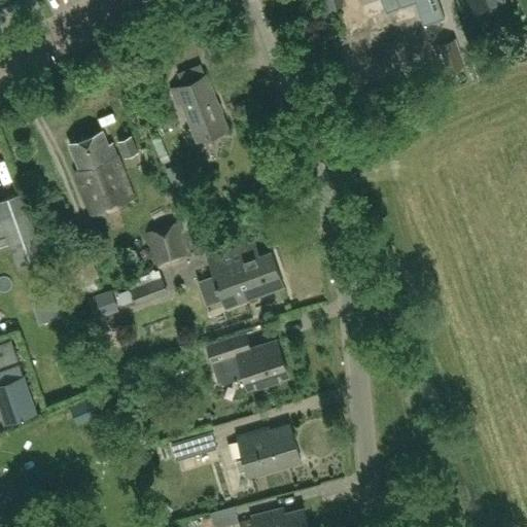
[(360,0),(361,2),(365,0),(380,0),(385,12),(415,2),(423,25),(445,18),(437,0),(360,0)]
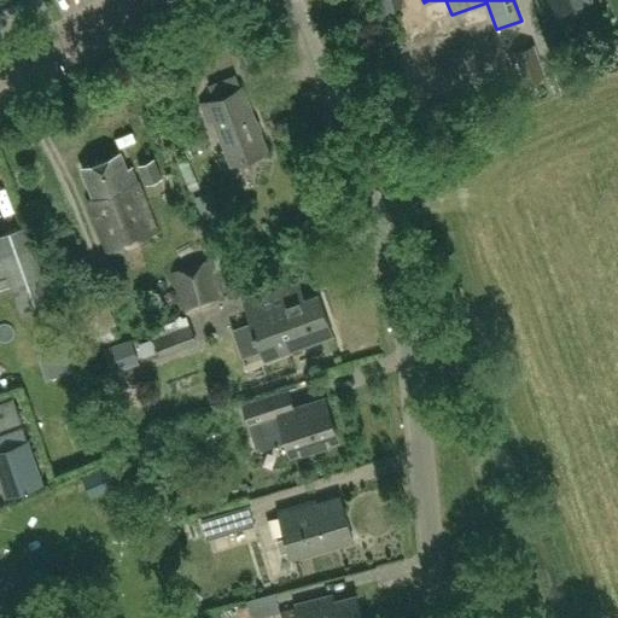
[(536,0),(544,19),(579,7),(576,0),(536,0)]
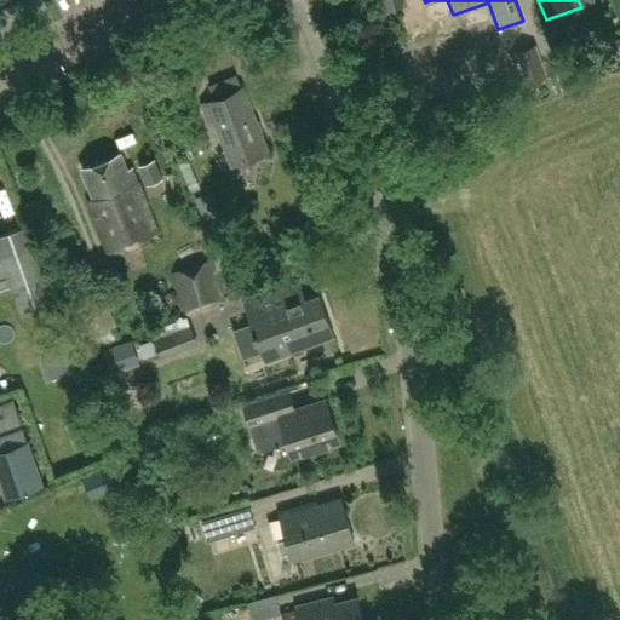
[(528,86),(549,79),(535,45),(515,52),(528,86)]
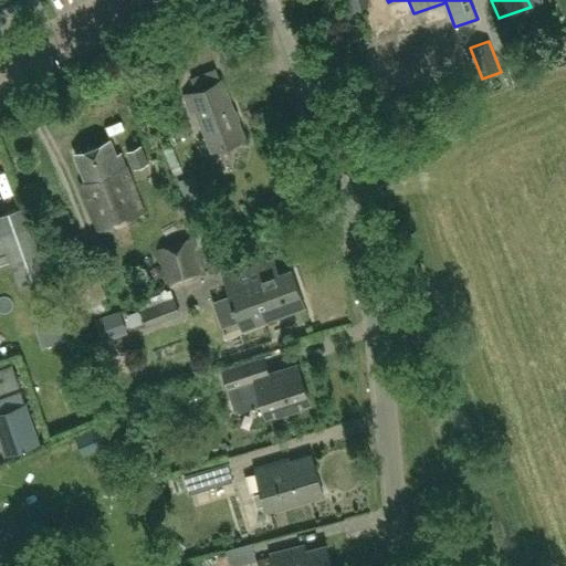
[(221,82),(186,96),(191,112),(197,109),(213,150),(244,137),(221,82)]
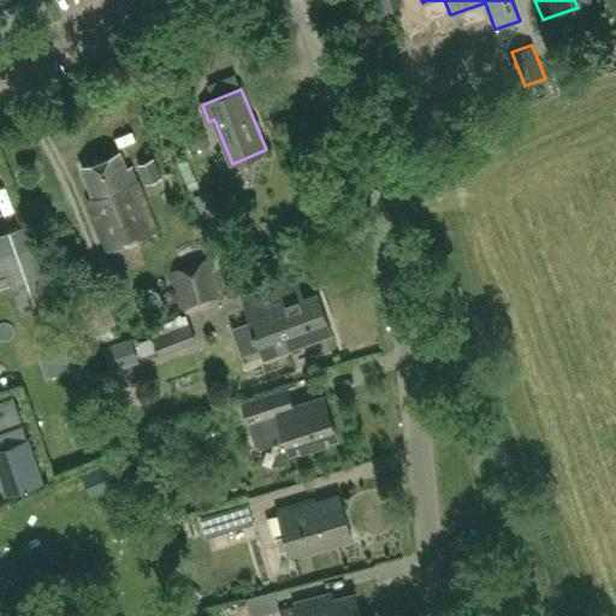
[(120,153),(81,169),(93,197),(87,200),(107,252),(157,232),(132,167),(126,169),(120,153)]
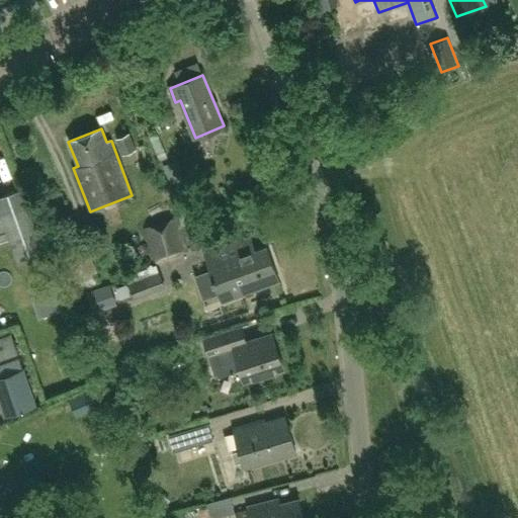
[(115,139),(123,156),(137,150),(128,134),(115,139)]
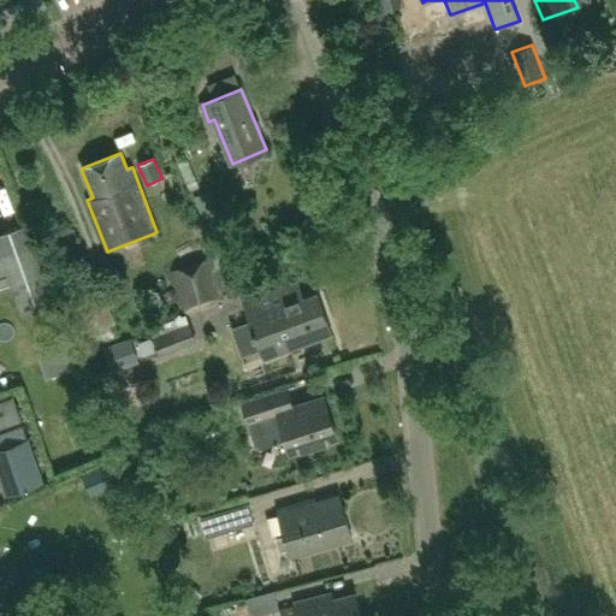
[(178,165),(190,193),(200,188),(188,161),(178,165)]
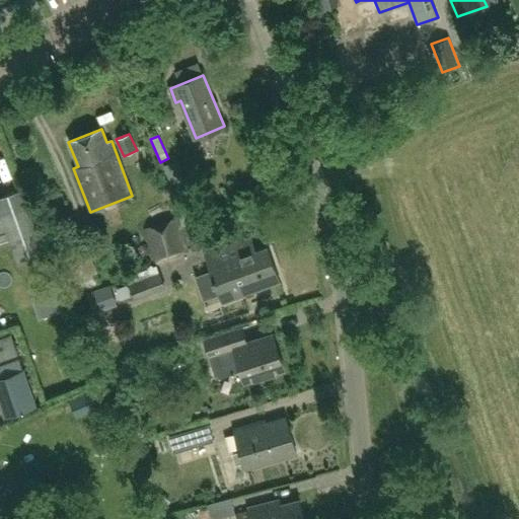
[(162,167),(170,186),(184,179),(176,160),(162,167)]
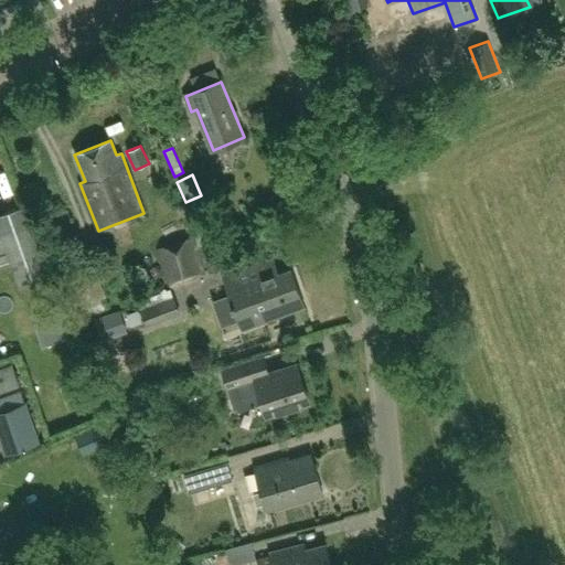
[(23,205),(0,214),(0,230),(19,281),(48,272),(23,205)]
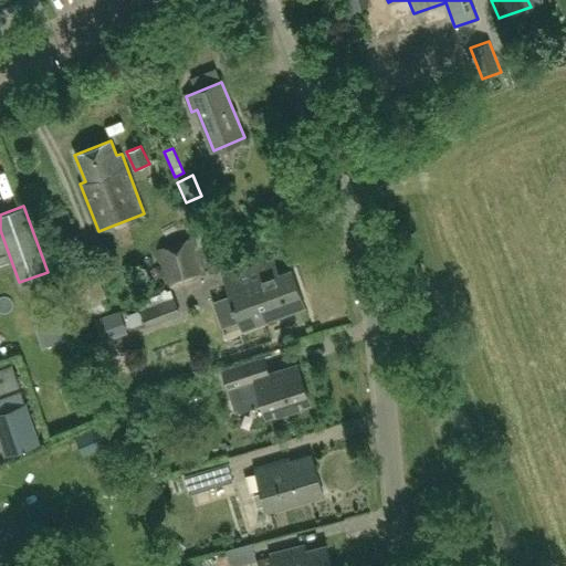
[(208,245),(203,231),(195,233),(198,248),(208,245)]
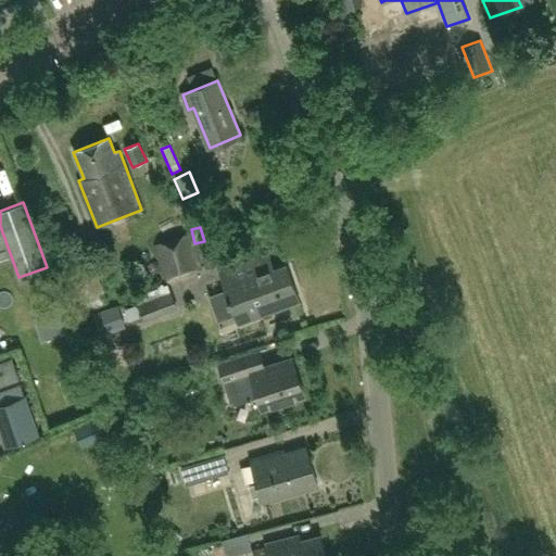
[(168,285),(202,273),(189,234),(154,247),(168,285)]
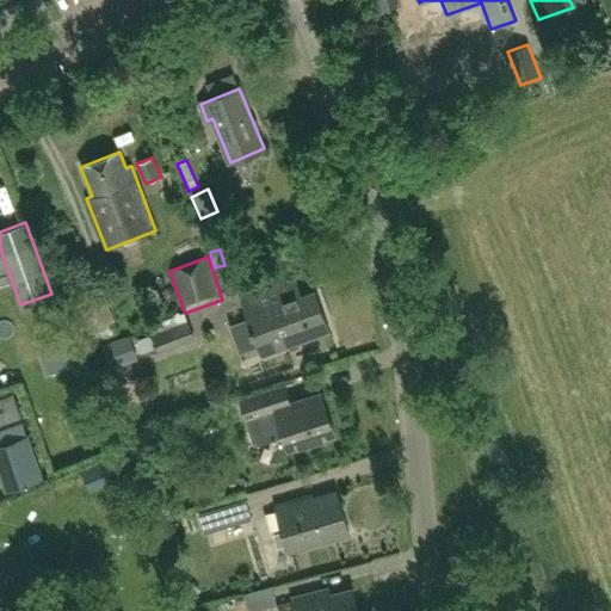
[(241,291),(234,273),(233,269),(218,273),(227,296),(241,291)]
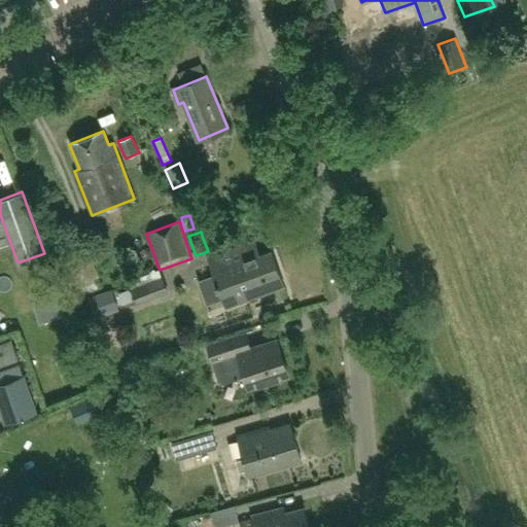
[(246,245),(208,258),(217,283),(215,284),(217,289),(219,288),(225,307),(284,286),(271,251),(251,258),(246,245)]
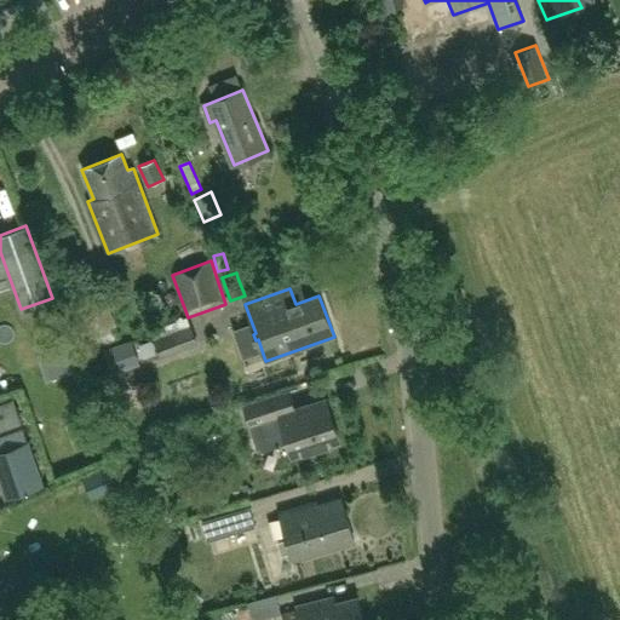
[(86,333),(110,323),(110,326),(95,332),(99,346),(119,339),(116,332),(118,331),(114,322),(105,296),(75,305),(86,333)]
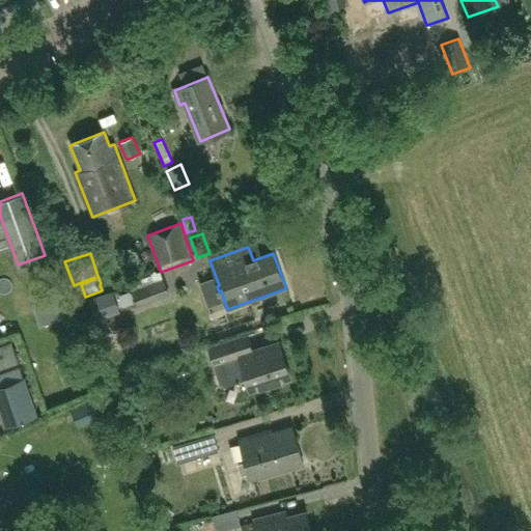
[(164,279),(130,291),(138,308),(170,296),(164,279)]
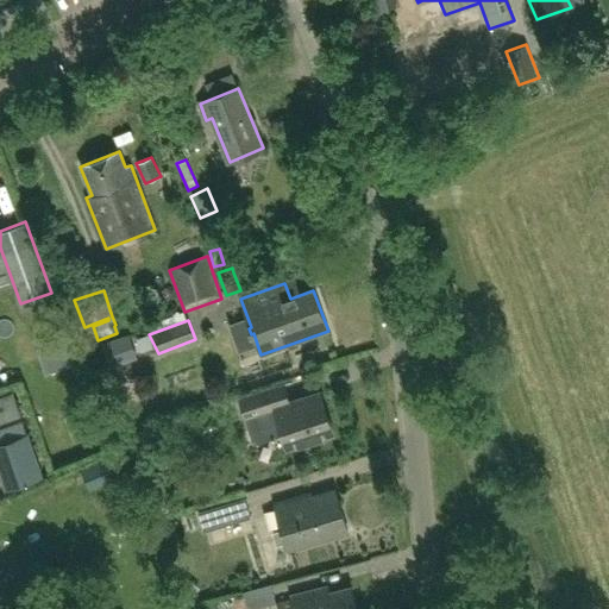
[(48,340),(57,370),(80,363),(70,334),(48,340)]
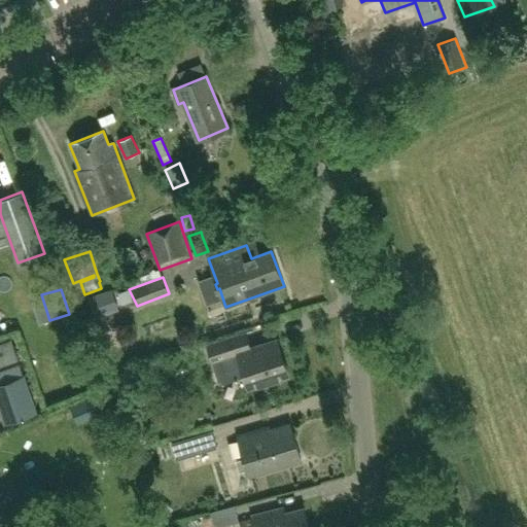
[(95,319),(119,310),(112,289),(88,297),(95,319)]
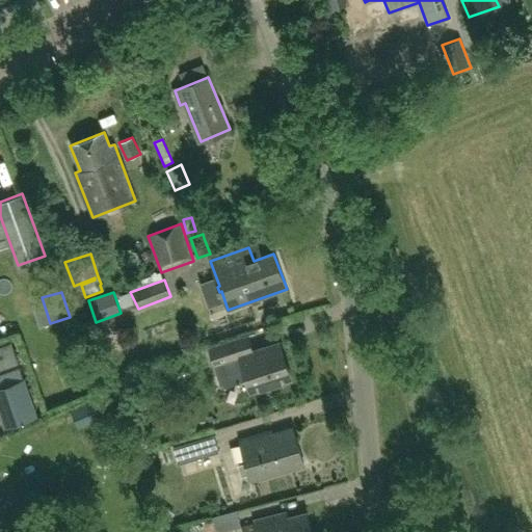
[(247,336),(209,348),(214,364),(224,361),(232,384),(248,379),(253,391),(291,378),(280,343),(253,351),(247,336)]
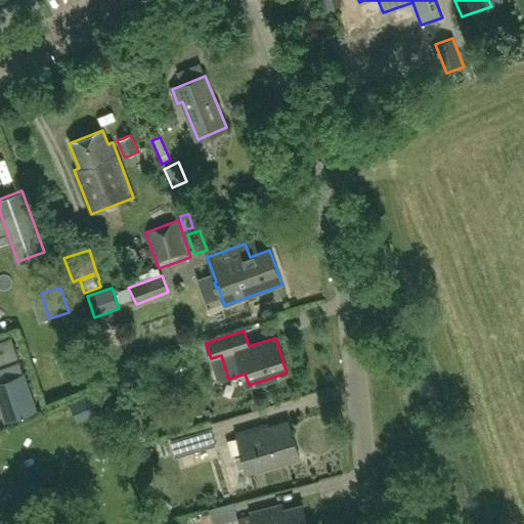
[(11,338),(0,341),(0,361),(17,356),(11,338)]
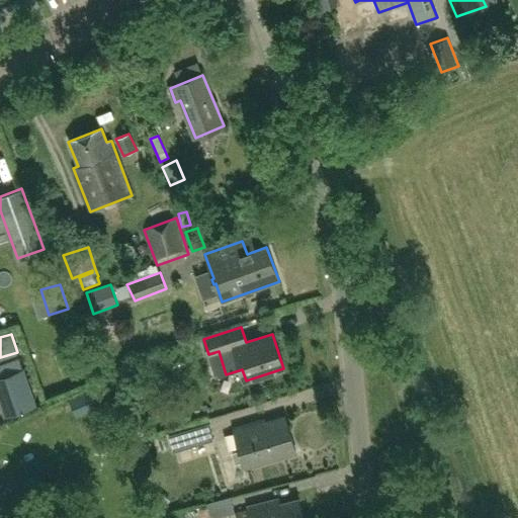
[(24,368),(0,376),(0,402),(5,416),(36,404),(24,368)]
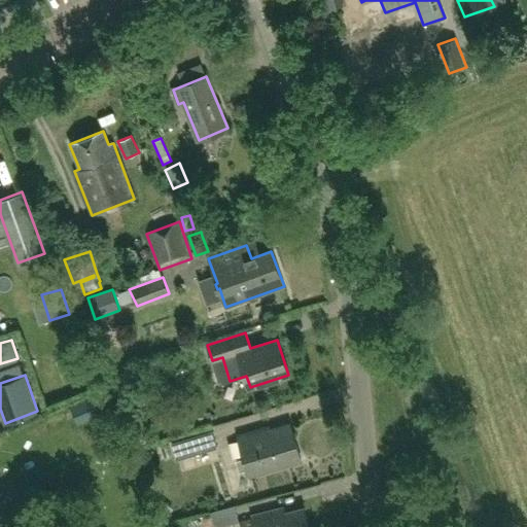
[(255,432),(238,436),(249,476),(301,460),(290,425),(255,434),(255,432)]
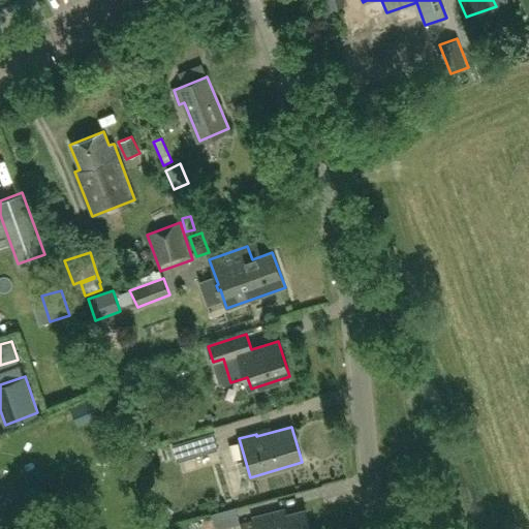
[(177,462),(217,449),(213,433),(173,445),(177,462)]
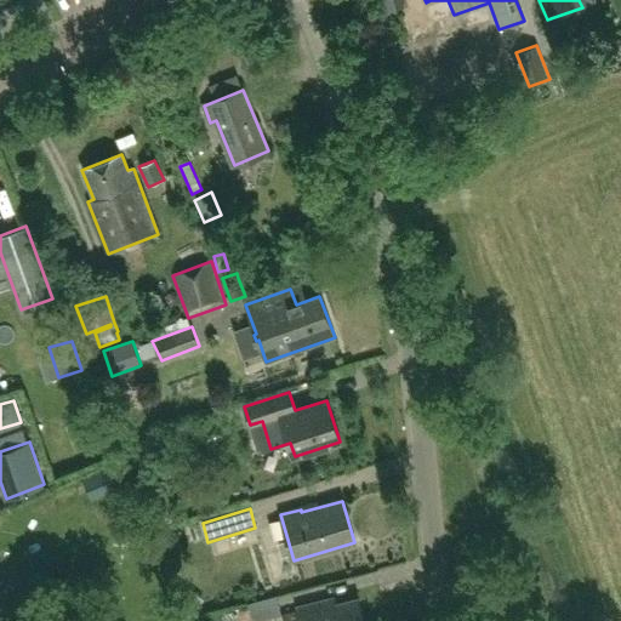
[(157,534),(163,552),(181,546),(175,528),(157,534)]
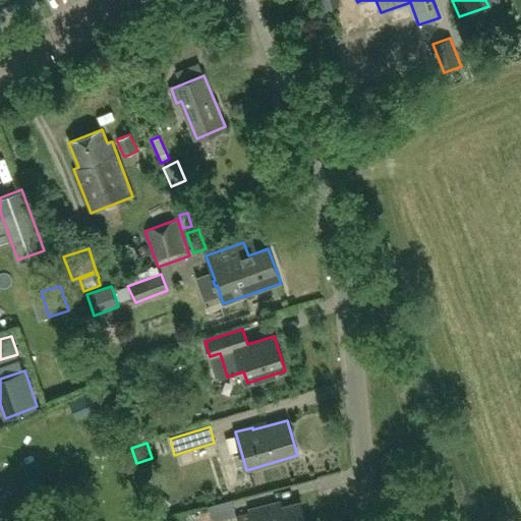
[(181,472),(198,469),(196,455),(179,458),(181,472)]
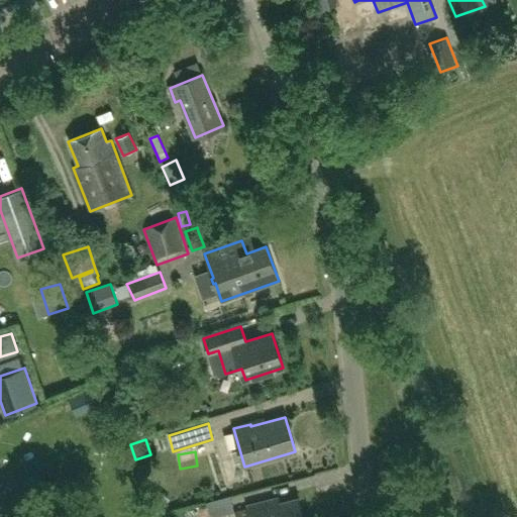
[(168,502),(158,494),(149,504),(160,512),(168,502)]
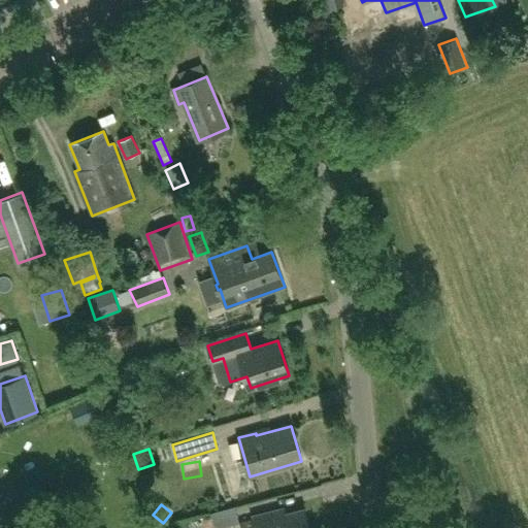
[(213,527),(220,527),(239,523),(235,506),(210,513),(213,527)]
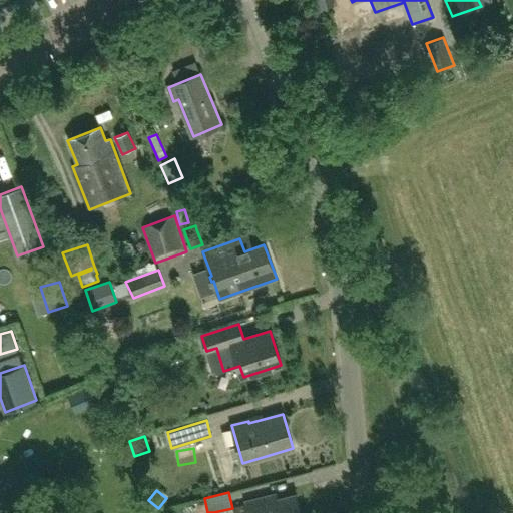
[(267,498),(245,503),(247,512),(300,512),(296,495),(268,503),(267,498)]
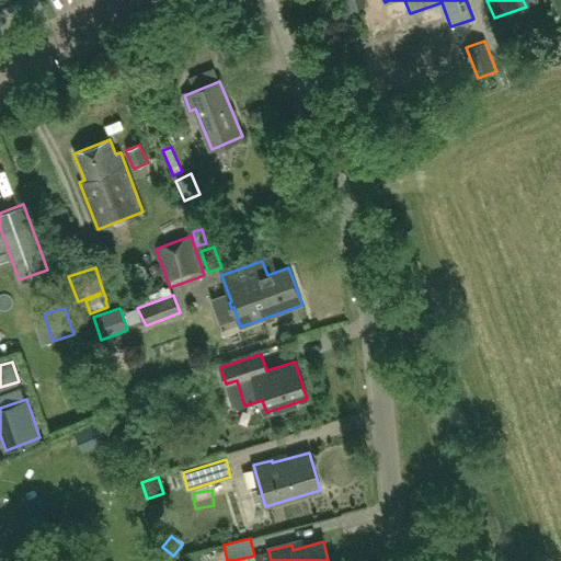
[(58,557),(59,560),(81,560),(78,549),(58,557)]
